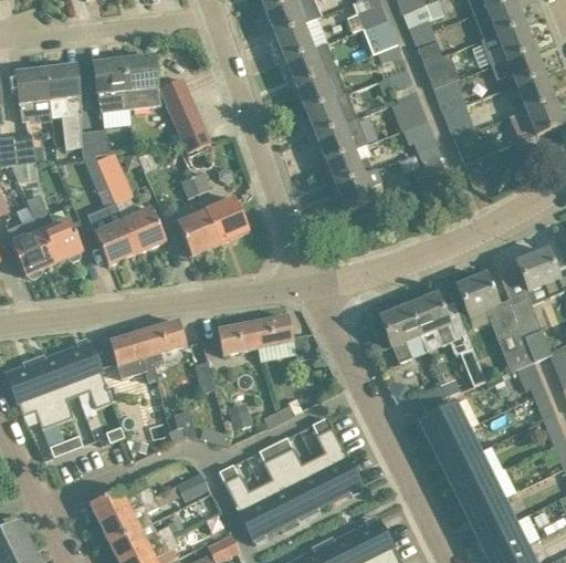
[(261,0),(265,10),(290,0),(261,0)]
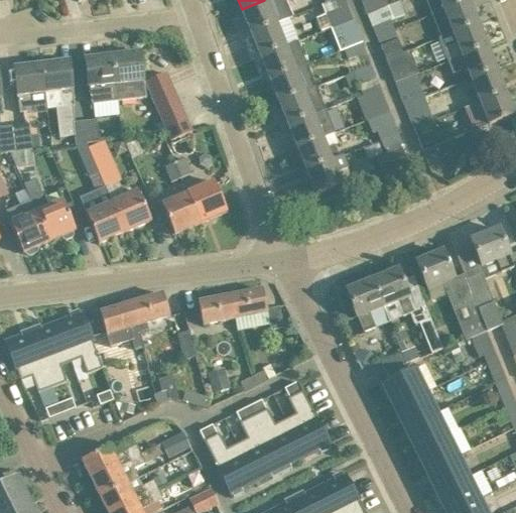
[(242,9),(251,31),(276,21),(285,17),(277,0),(264,0),(242,9)]
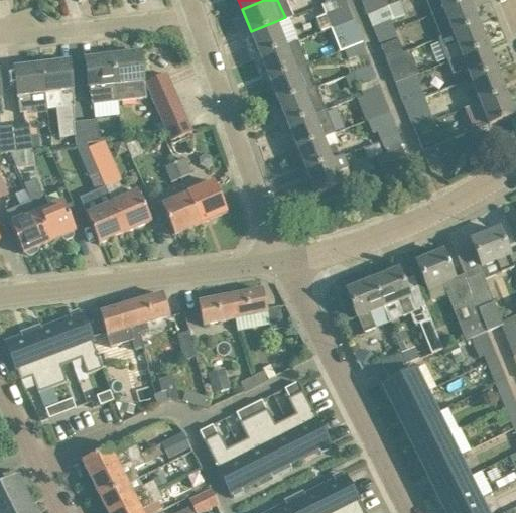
[(331,26),(335,24),(353,17),(345,0),(328,0),(325,1),(330,12),(327,13),(331,26)]
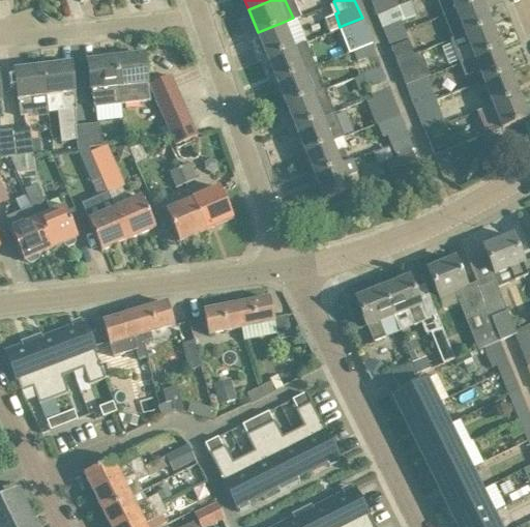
[(371,0),(377,12),(399,4),(396,0),(371,0)]
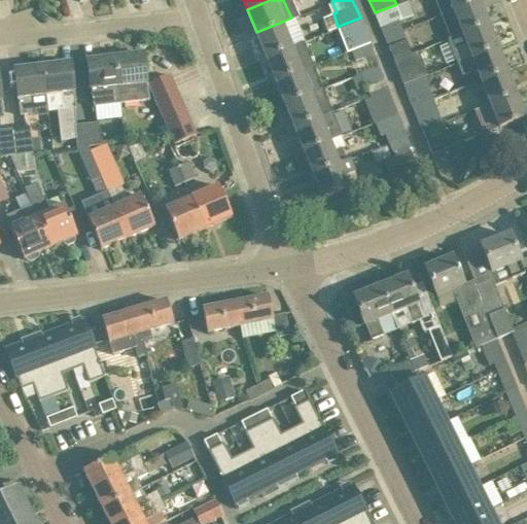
[(375,12),(384,36),(402,29),(398,19),(414,12),(408,0),(406,0),(396,4),(375,12)]
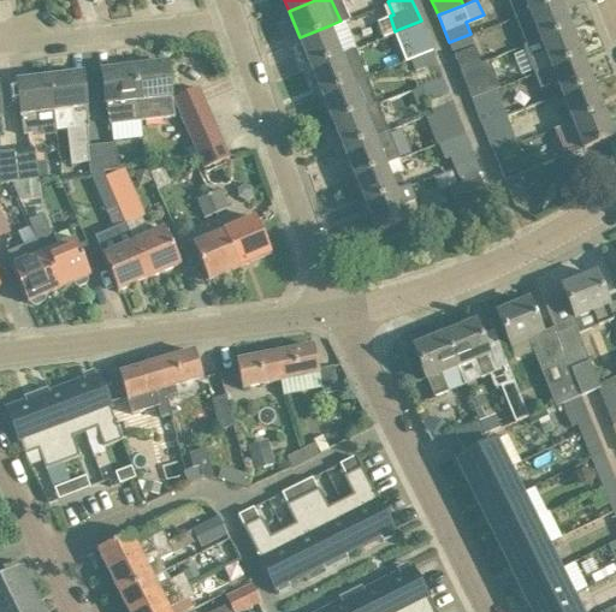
[(514,16),(529,10),(554,0),(510,0),(509,0),(514,16)]
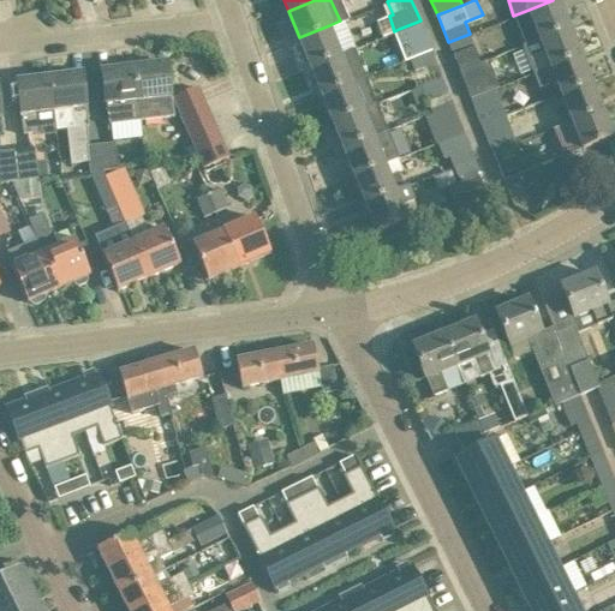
[(529,10),(539,37),(569,25),(560,0),(553,0),(529,10)]
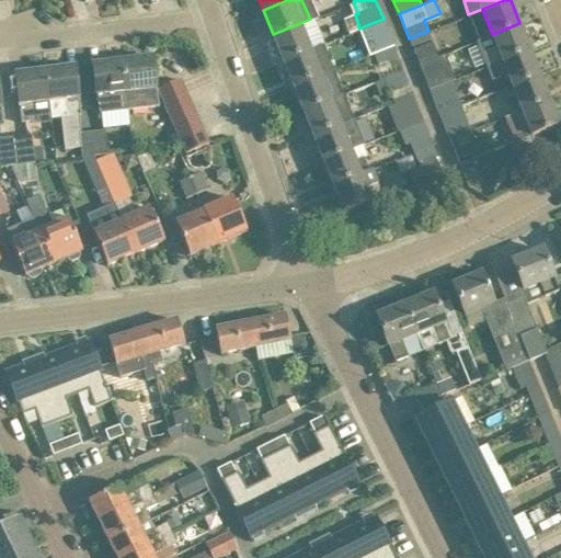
[(364,26),(374,52),(393,44),(384,19),(364,26)]
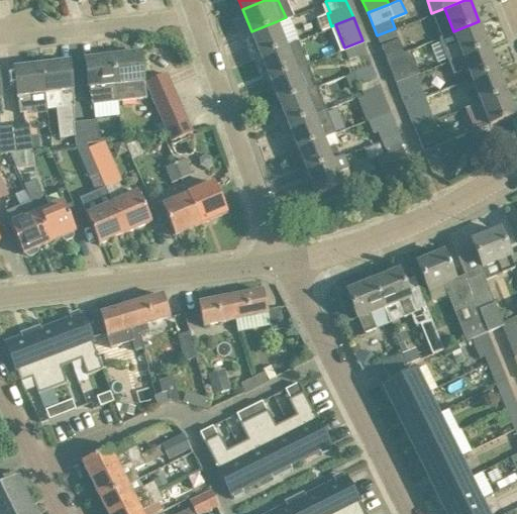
[(251,31),(261,55),(286,44),(277,21),(251,31)]
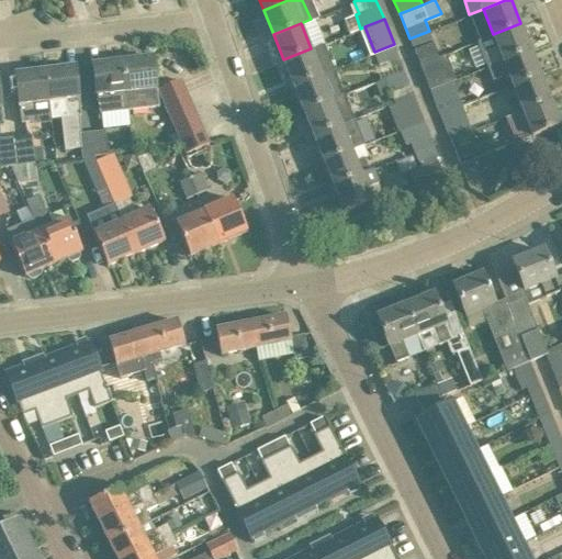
[(478,41),(487,65),(503,59),(530,48),(520,23),(493,34),(478,41)]
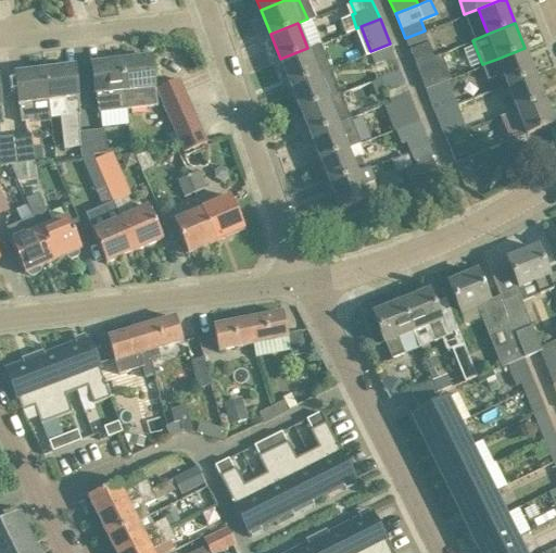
[(425,30),(405,38),(409,48),(429,40),(425,30)]
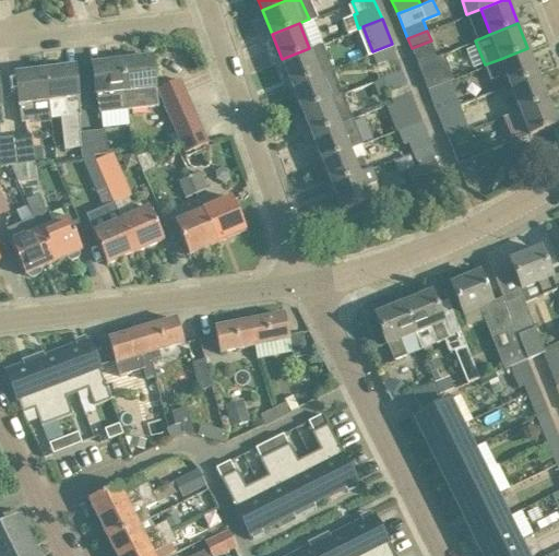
[(376,80),(385,75),(402,69),(392,44),(372,51),(379,69),(372,71),(376,80)]
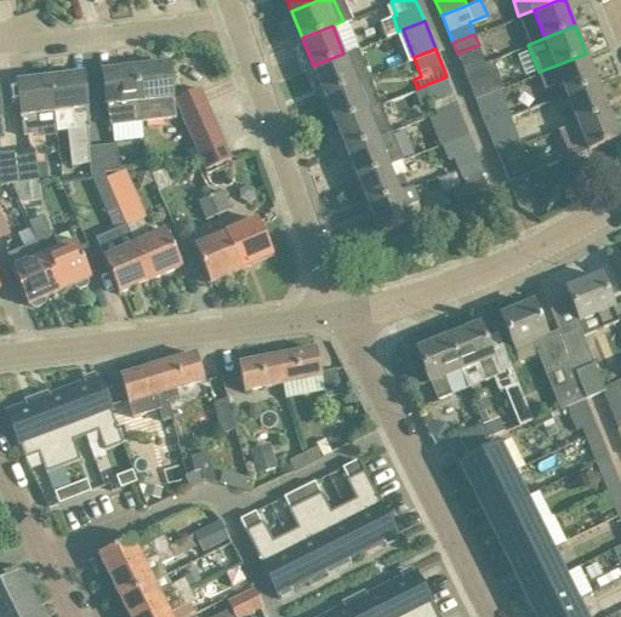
[(313,66),(324,93),(354,81),(343,53),(313,66)]
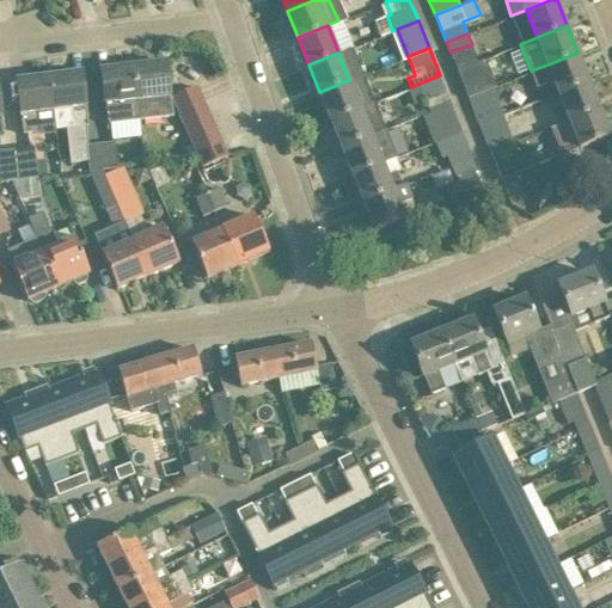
[(554,79),(558,91),(588,79),(577,53),(548,65),(531,71),(537,86),(554,79)]
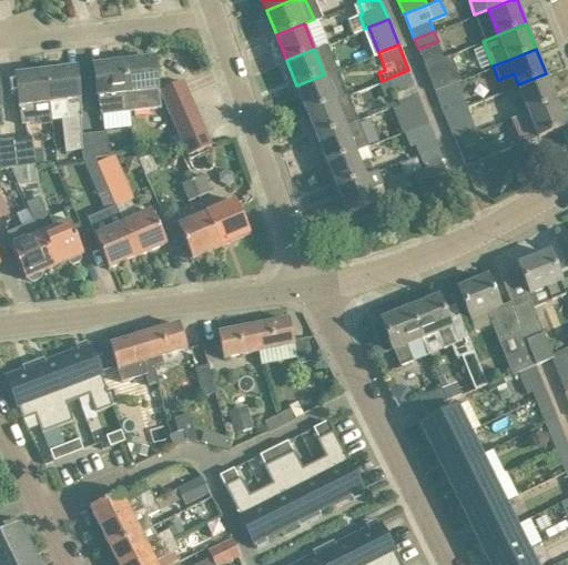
[(425,63),(435,89),(456,80),(460,79),(450,53),(425,63)]
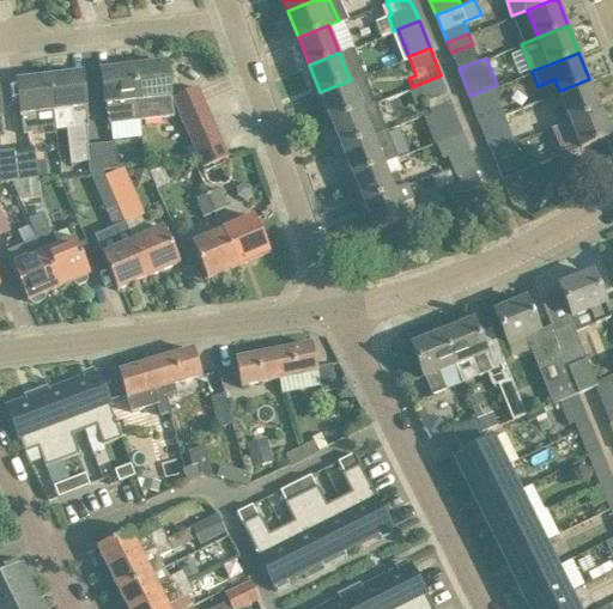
[(167,60),(133,64),(139,117),(173,114),(170,95),(167,60)]
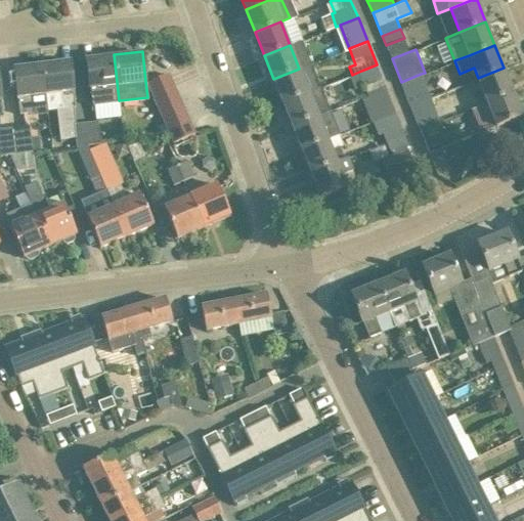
[(119,100),(114,54),(86,58),(89,87),(90,87),(92,104),(94,103),(95,116),(103,115),(102,102),(119,100)]
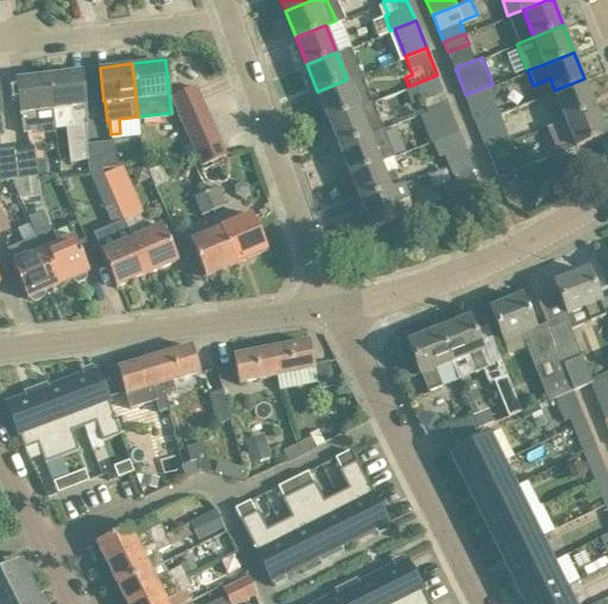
[(48,74),(52,107),(70,106),(71,122),(65,124),(70,159),(87,157),(88,169),(103,166),(101,140),(88,142),(86,122),(87,122),(84,103),(81,69),(48,74)]
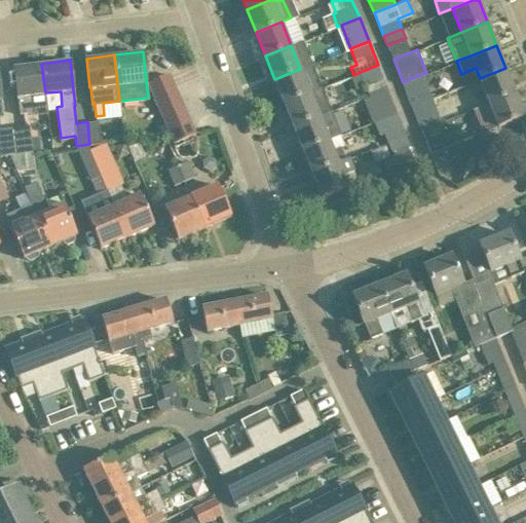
[(46,103),(45,92),(41,64),(13,67),(16,97),(17,97),(20,113),(33,111),(32,104),(46,103)]
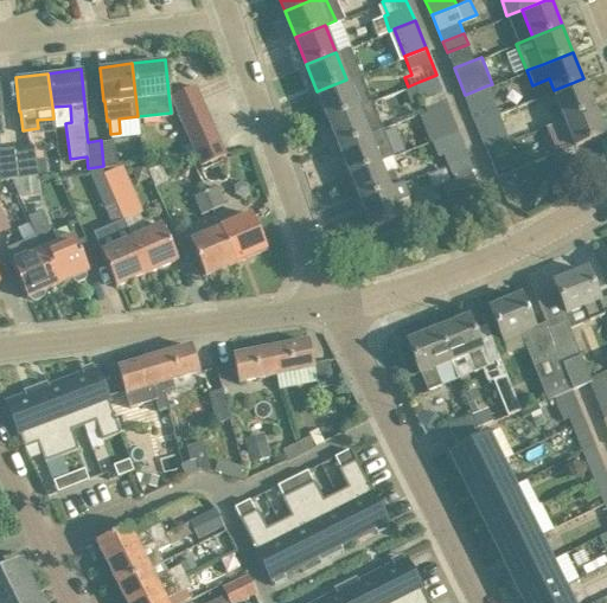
[(317,91),(327,117),(357,106),(369,101),(357,75),(346,79),(317,91)]
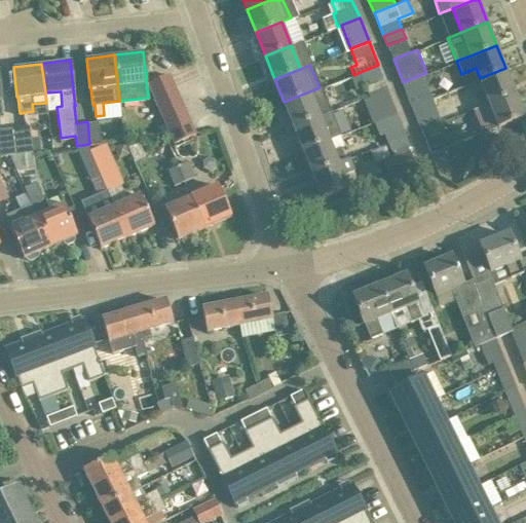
[(365,84),(369,95),(387,87),(378,65),(363,71),(367,83),(365,84)]
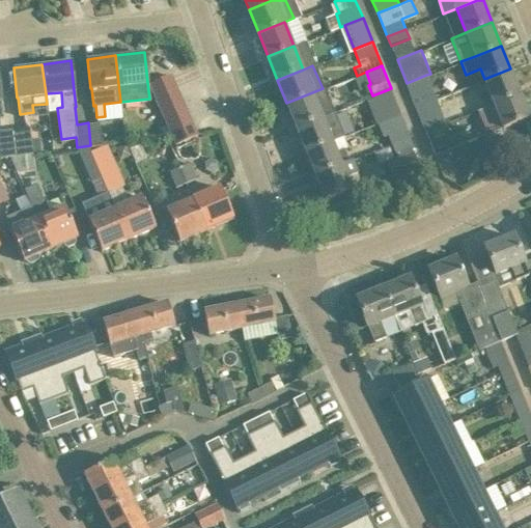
[(484,79),(494,103),(520,92),(510,68),(484,79)]
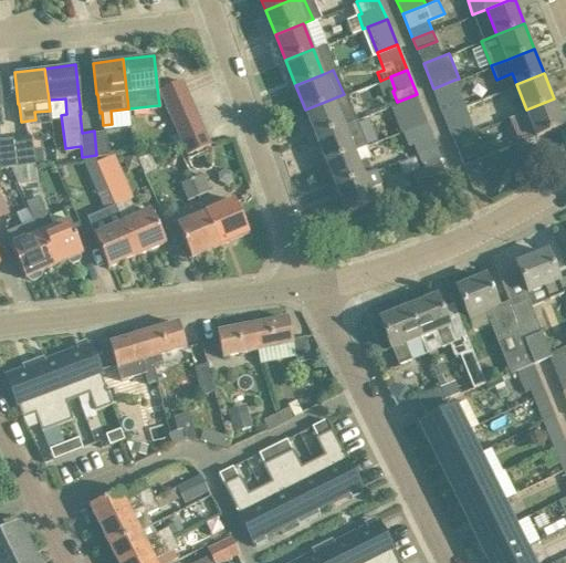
[(165,100),(166,102),(189,92),(182,79),(163,87),(165,100)]
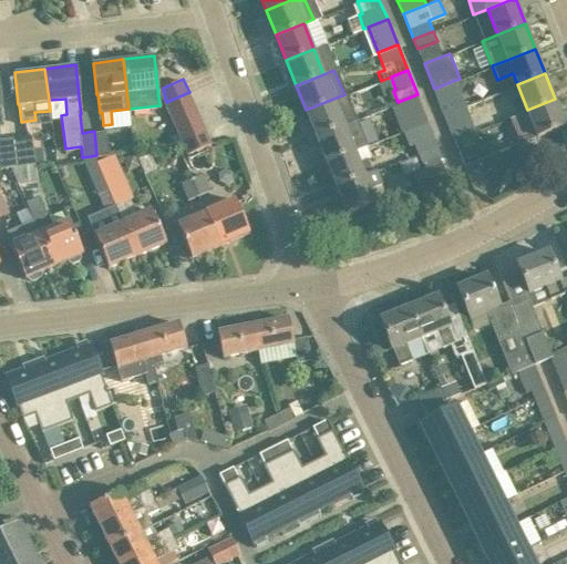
[(434,89),(444,114),(465,105),(455,80),(434,89)]
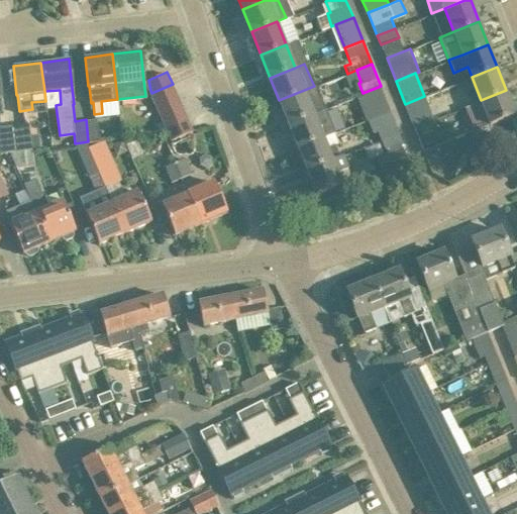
[(173,84),(151,93),(157,105),(178,95),(173,84)]
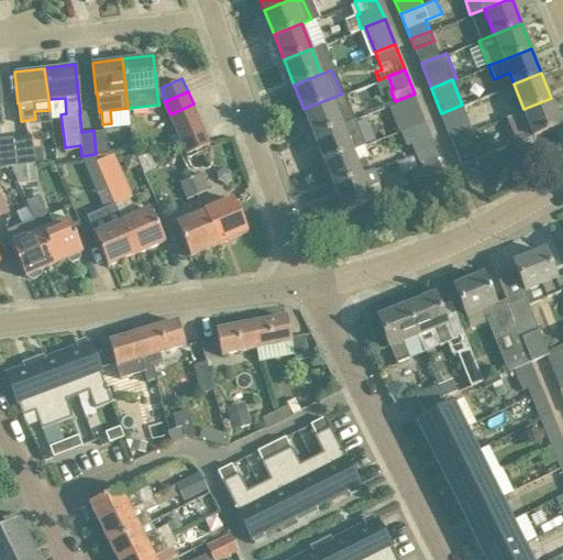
[(389,107),(398,129),(424,118),(415,94),(395,101),(396,105),(389,107)]
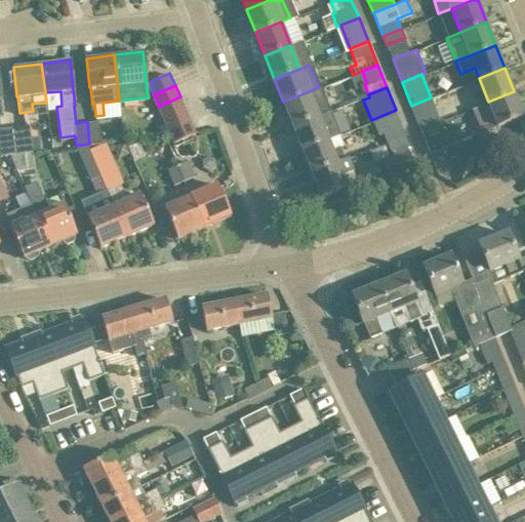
[(283,102),(293,125),(318,115),(309,91),(283,102)]
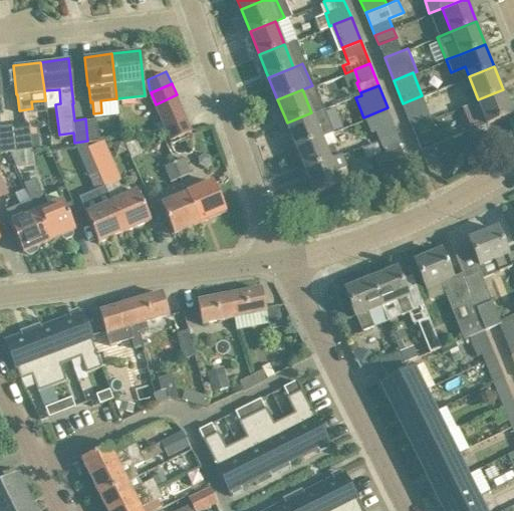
[(503,89),(478,99),(487,123),(512,113),(503,89)]
